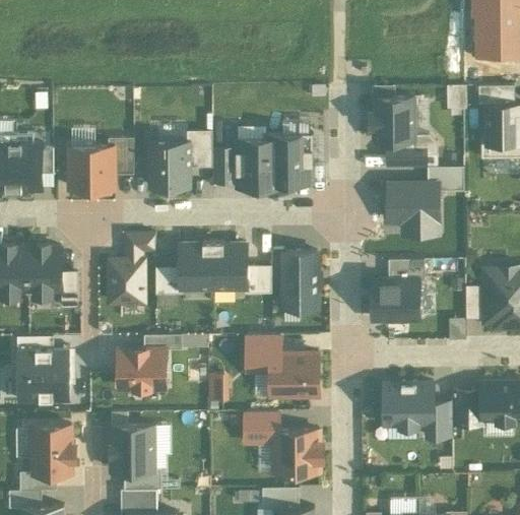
[(480,14),(480,55),(519,54),(519,0),(475,0),(476,14),(480,14)]
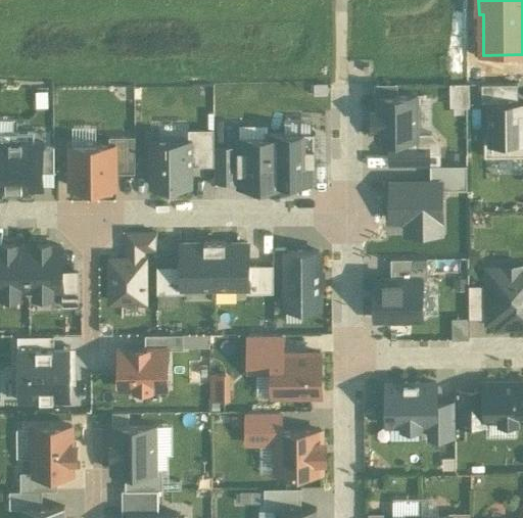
[(377,99),(378,141),(417,141),(416,98),(377,99)]
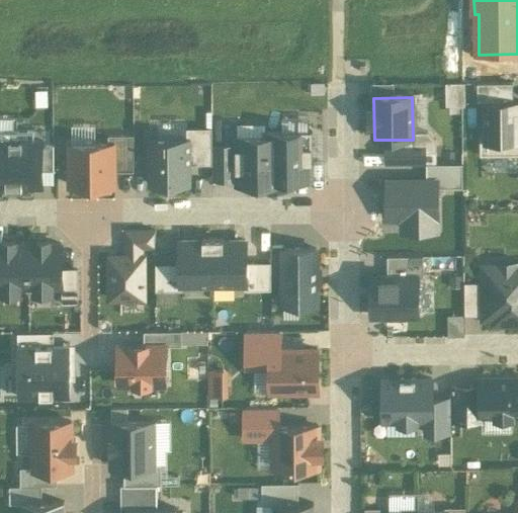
[(517,102),(483,102),(484,138),(480,138),(480,158),(517,157),(517,102)]
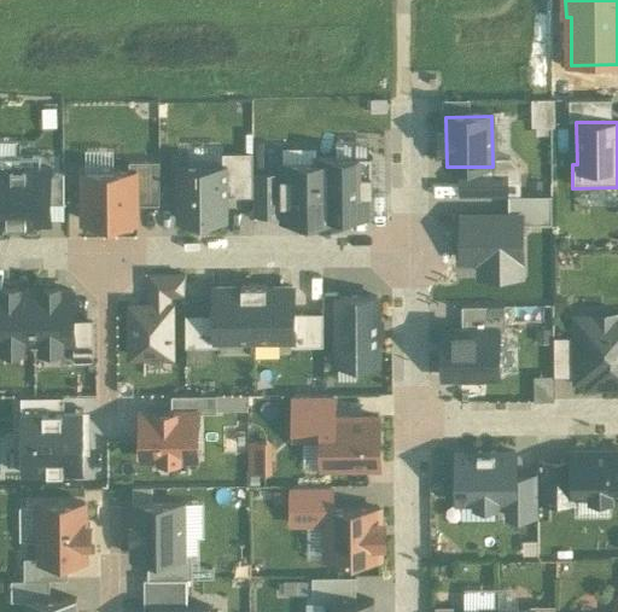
[(336,161),(337,217),(372,216),(371,161),(367,161),(367,143),(336,144),(336,161)]
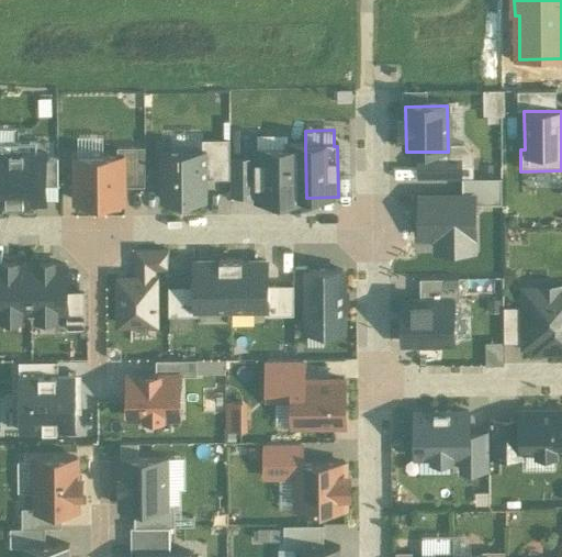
[(256,137),(257,202),(306,202),(306,198),(305,146),(288,146),(288,137),(256,137)]
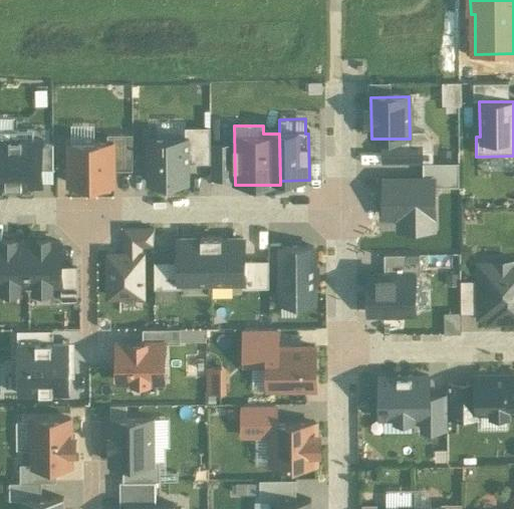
[(186,130),(186,139),(189,139),(190,166),(211,166),(210,130),(186,130)]
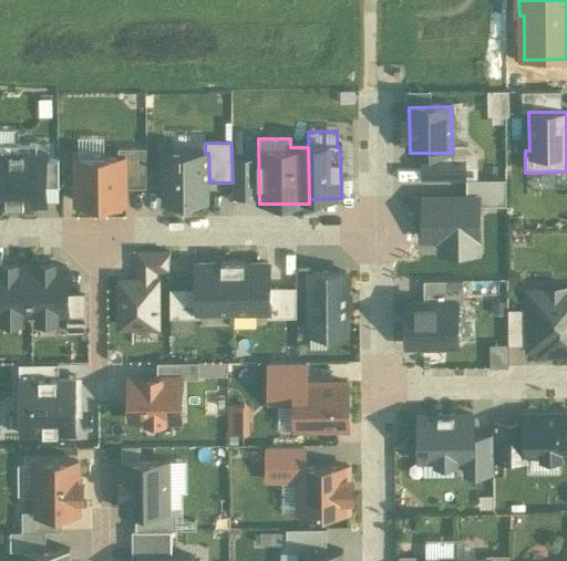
[(0,206),(6,206),(6,210),(24,210),(24,206),(45,206),(45,189),(45,163),(45,157),(38,157),(37,146),(0,146),(0,206)]
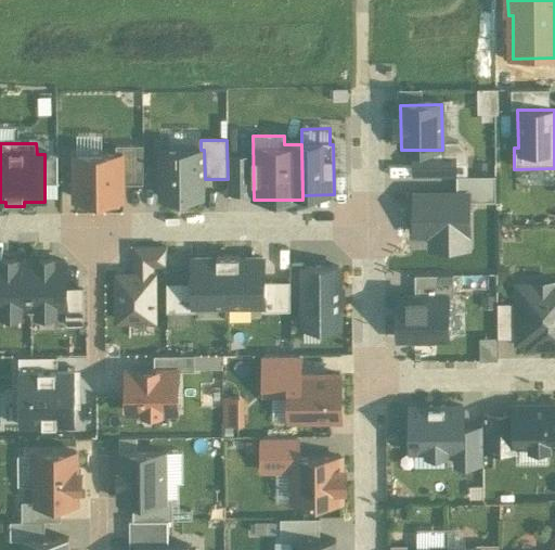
[(201,150),(158,151),(159,201),(205,201),(205,179),(204,150),(201,150)]
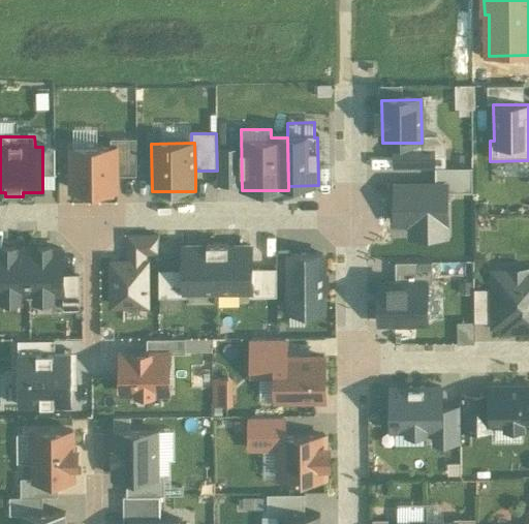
[(71,151),(71,192),(117,191),(116,150),(71,151)]
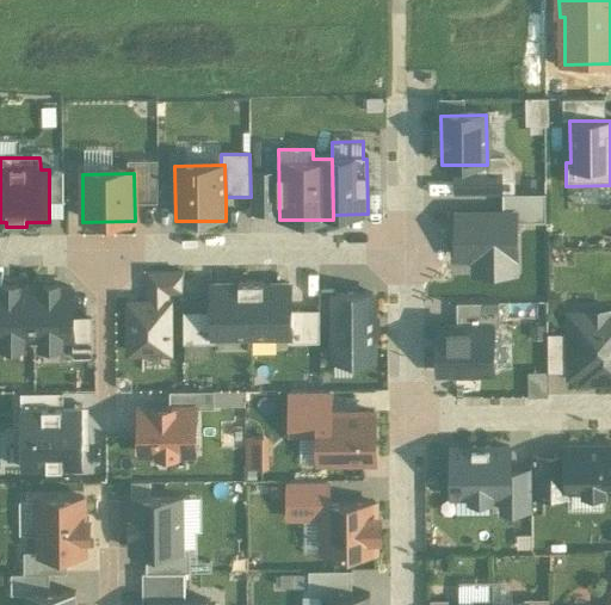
[(49,176),(49,204),(63,204),(63,174),(49,176)]
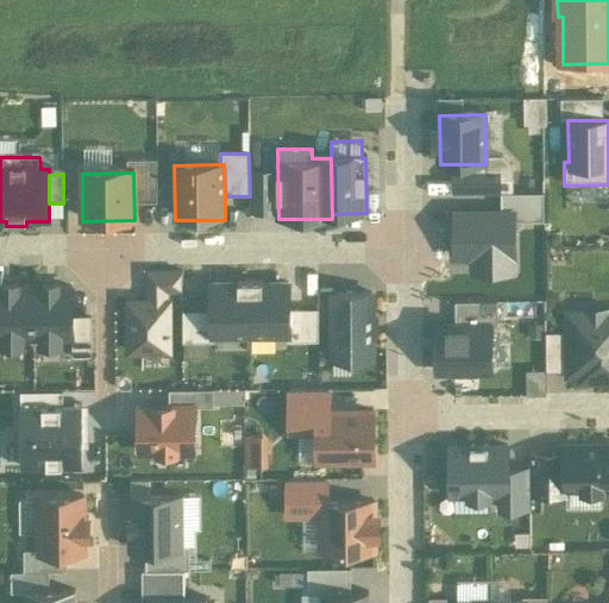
[(501,196),(501,214),(513,214),(513,224),(544,224),(544,195),(501,196)]
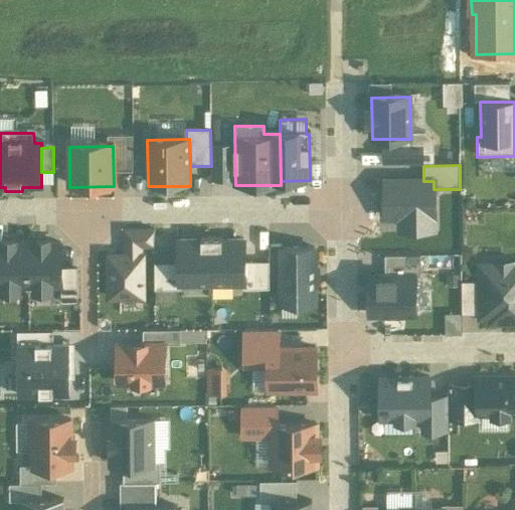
[(423,181),(386,182),(386,219),(400,219),(400,230),(435,230),(434,189),(434,181),(423,181)]
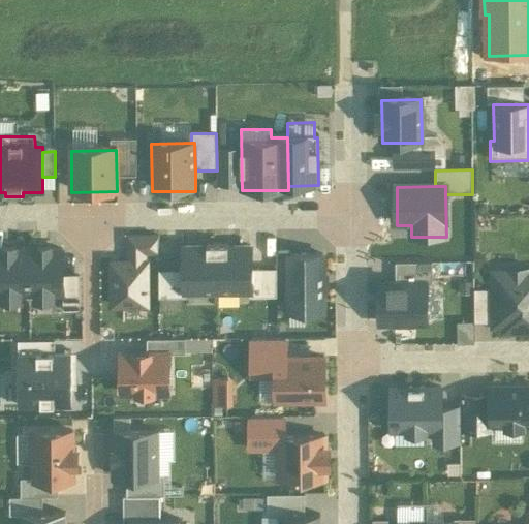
[(185,293),(218,293),(217,249),(184,250),(185,293)]
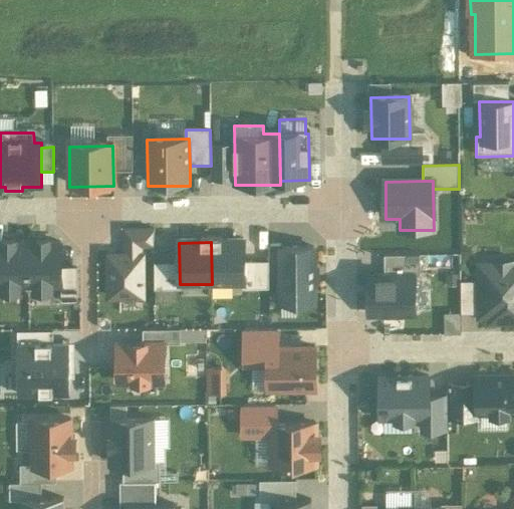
[(212,284),(244,284),(243,242),(211,242),(212,284)]
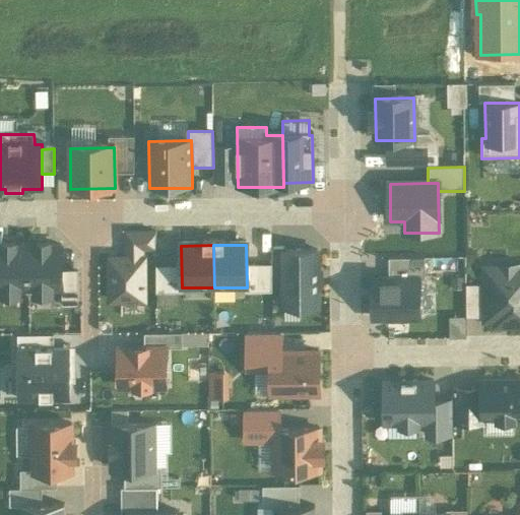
[(0,290),(29,290),(28,248),(0,247),(0,290)]
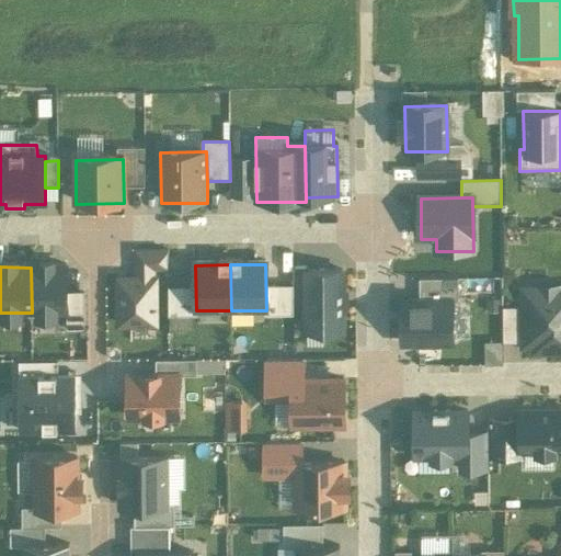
[(32,313),(67,313),(67,267),(31,268),(32,313)]
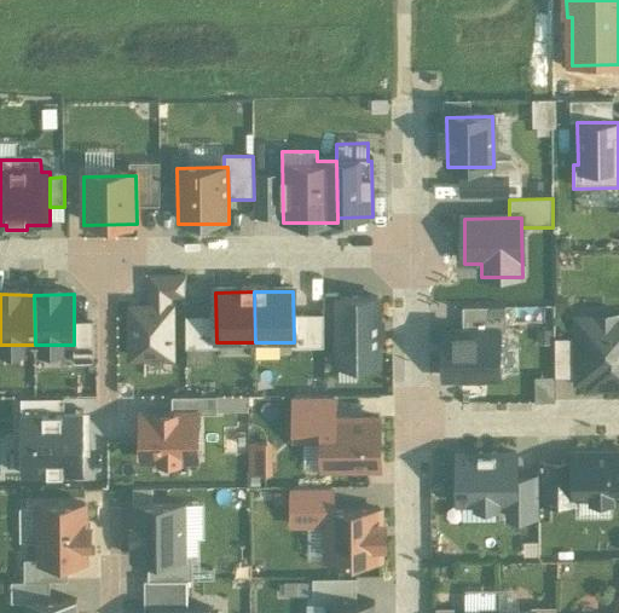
[(339,301),(339,366),(379,365),(379,300),(339,301)]
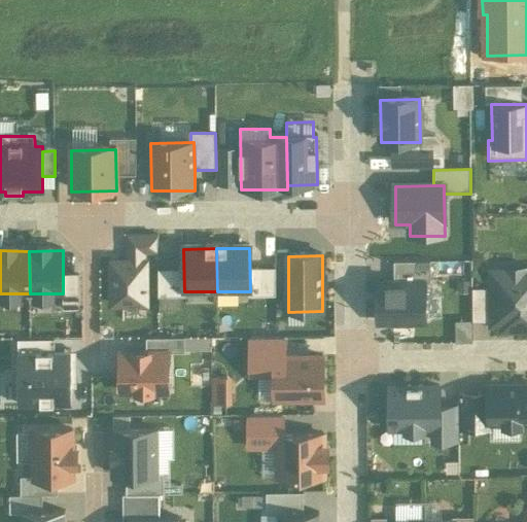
[(394,264),(394,284),(425,284),(425,285),(431,285),(431,263),(394,264)]
